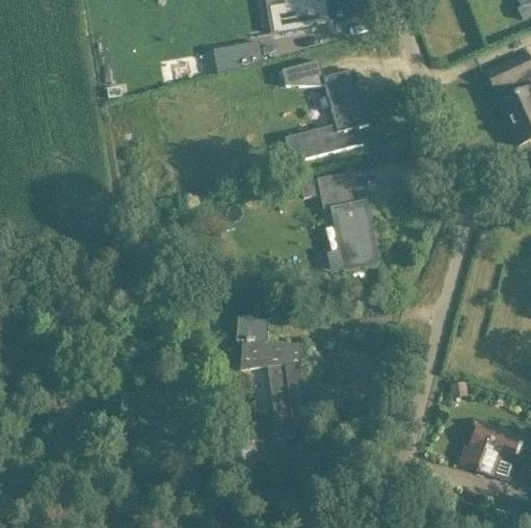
[(281,0),(281,2),(266,4),(271,31),(327,22),(323,0),(315,0),(281,0)]
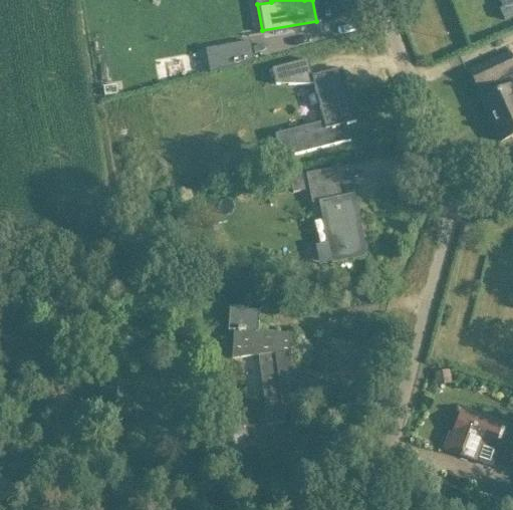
[(508,0),(500,4),(497,5),(502,17),(512,11),(512,0),(508,0)]
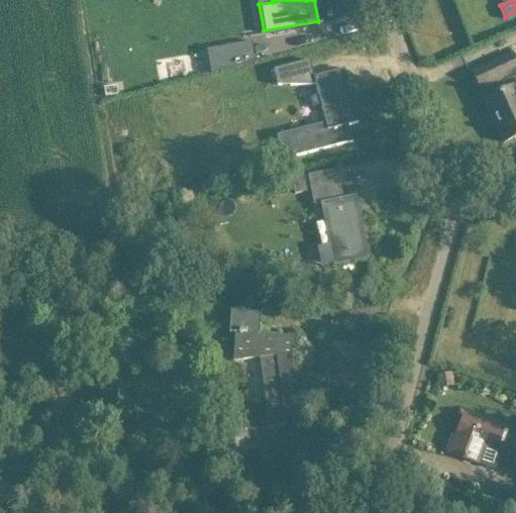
[(250,38),(205,46),(209,70),(253,59),(250,38)]
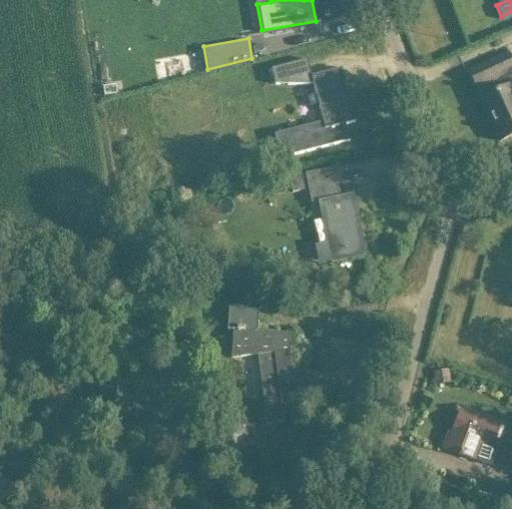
[(475,84),(494,76),(511,67),(511,59),(508,50),(486,60),(468,68),(475,84)]
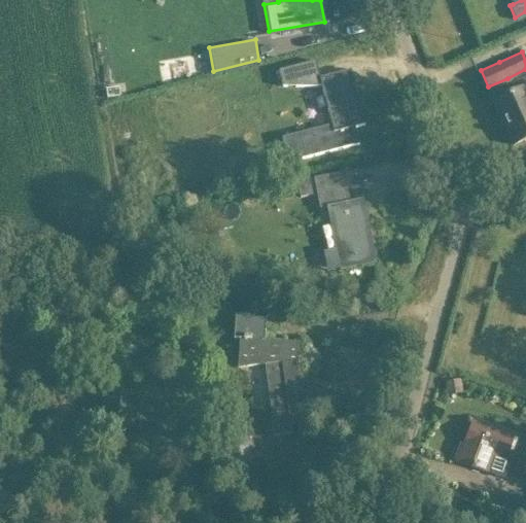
[(314,58),(277,68),(281,83),(314,84),(320,82),(329,123),(281,135),(287,160),(358,141),(353,125),(363,123),(350,72),(349,72),(349,73),(340,75),(339,70),(319,75),(314,58)]
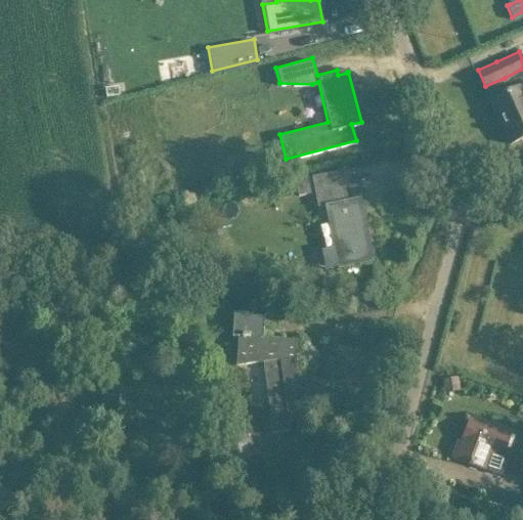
[(118,84),(104,85),(105,94),(119,93),(118,84)]
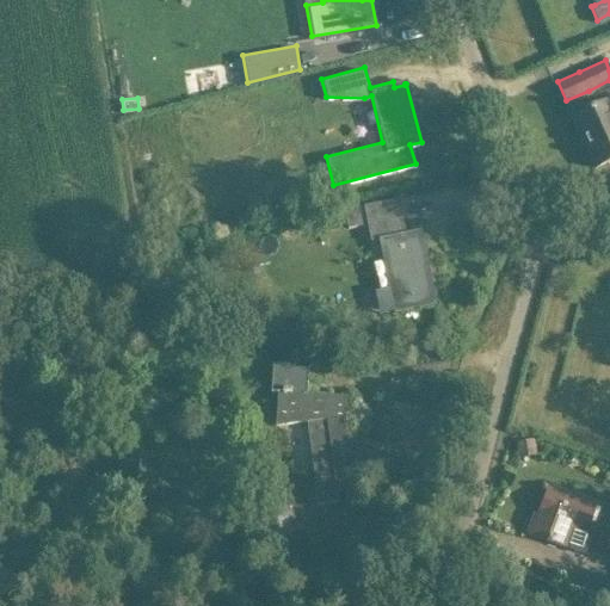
[(609,105),(607,98),(593,104),(572,113),(595,165),(609,156),(609,105)]
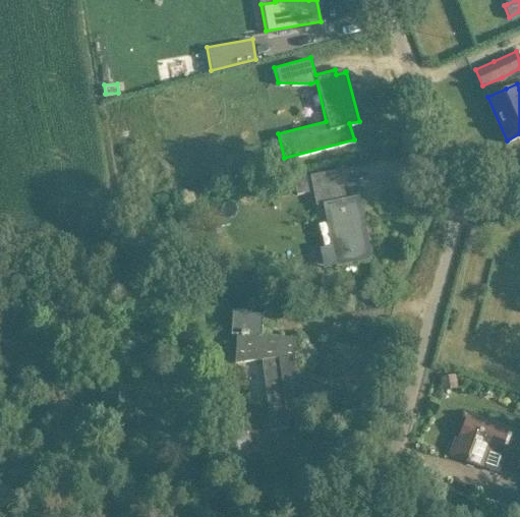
[(341,168),(309,174),(312,188),(313,191),(314,191),(344,185),(341,169),(341,168)]
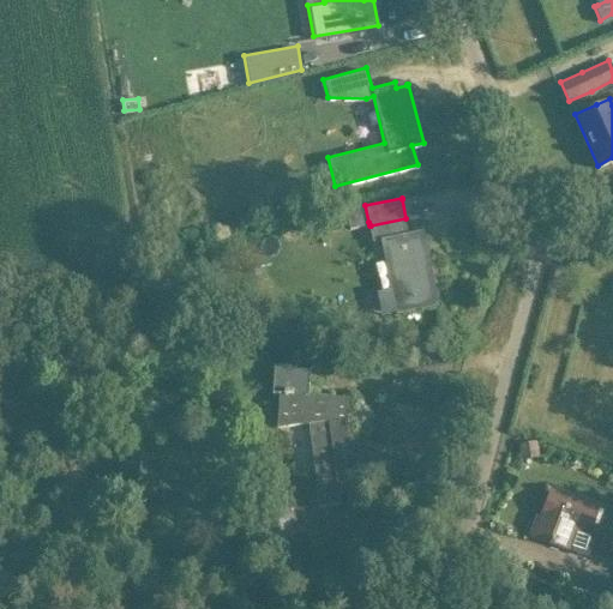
[(353,206),(340,209),(343,228),(356,224),(353,206)]
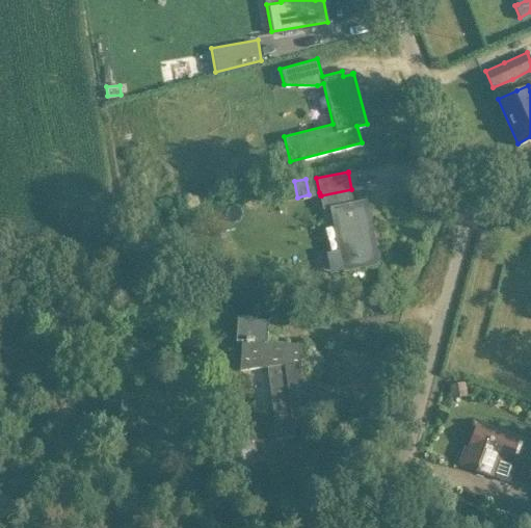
[(345,268),(357,266),(377,262),(365,199),(332,206),(345,268)]
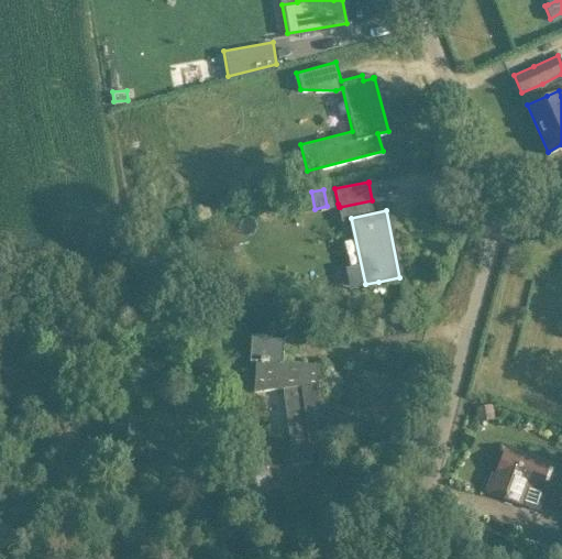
[(222,368),(220,368),(223,394),(287,387),(288,401),(273,402),(273,405),(267,406),(273,464),(279,464),(279,467),(296,466),(296,462),(302,461),(302,456),(304,456),(304,451),(318,449),(317,437),(320,437),(316,397),(310,398),(308,385),(310,385),(305,326),(276,329),(278,351),(250,354),(250,353),(221,355),(222,368)]
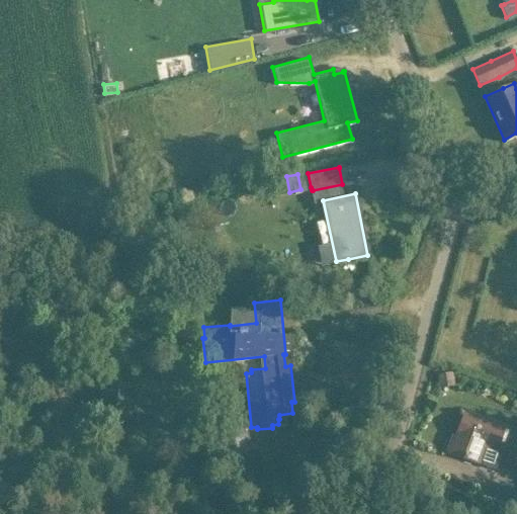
[(452,434),(446,449),(461,455),(478,461),(484,445),(495,449),(496,446),(500,448),(501,447),(509,450),(505,459),(516,463),(516,429),(484,417),(464,410),(455,435),(452,434)]
